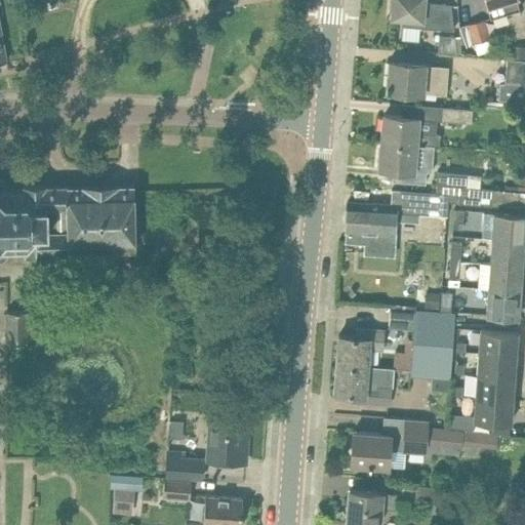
[(402,26),(453,30),(450,3),(423,1),(422,0),(390,0),(390,11),(393,11),(392,16),(402,17),(402,26)]
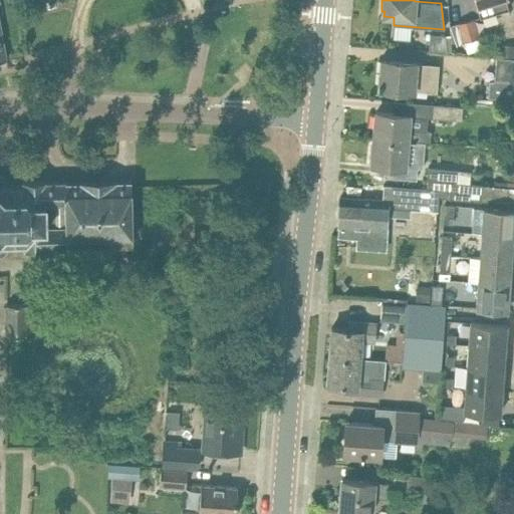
[(475,0),(481,18),(509,9),(505,0),(475,0)]
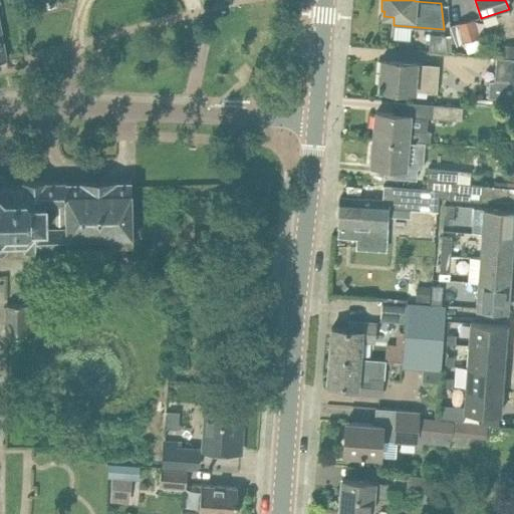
[(449,26),(451,42),(463,41),(463,42),(478,38),(472,19),(449,26)]
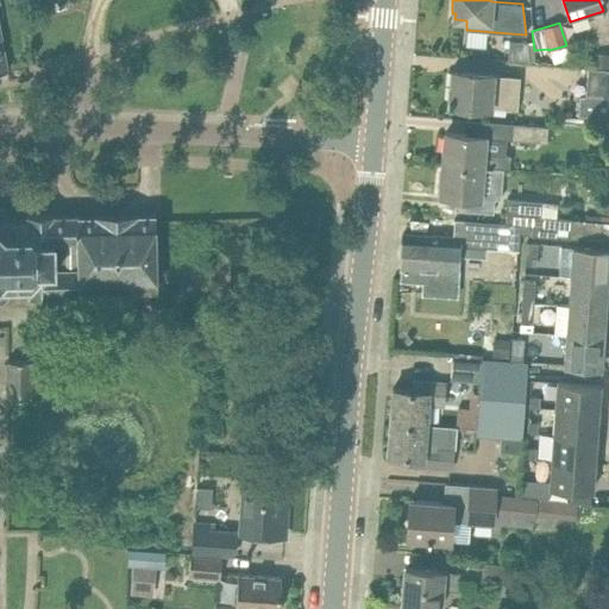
[(509,41),(507,61),(531,62),(527,42),(509,41)]
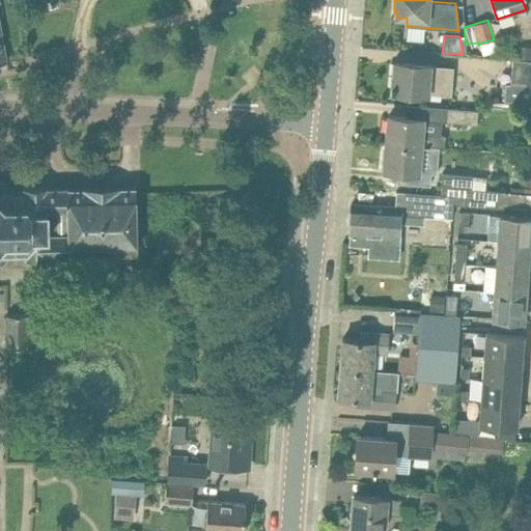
[(530,60),(512,59),(510,85),(505,85),(504,101),(530,102),(530,60)]
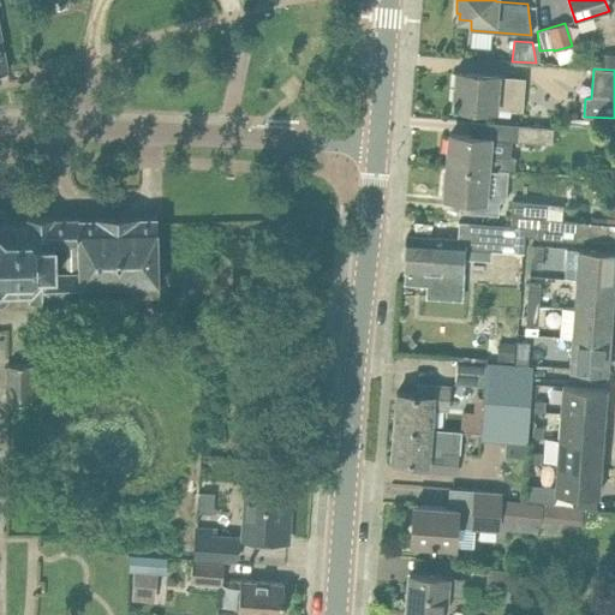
[(452,105),(476,107),(495,108),(496,96),(514,97),(517,77),(497,76),(497,75),(455,71),(452,105)]
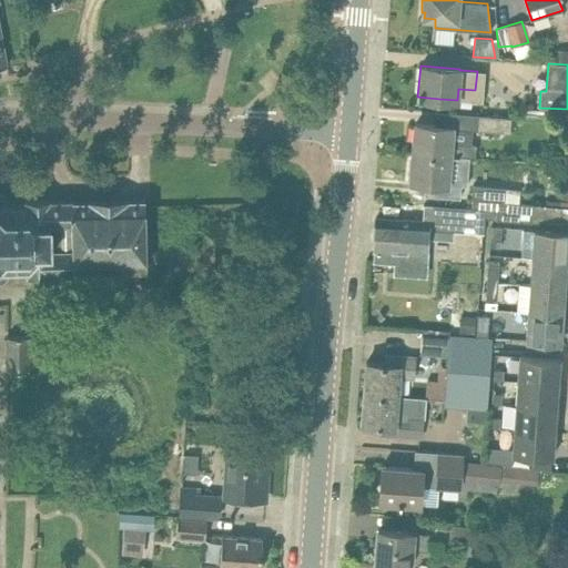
[(453,113),(452,127),(480,129),(509,132),(510,118),(482,115),(453,113)]
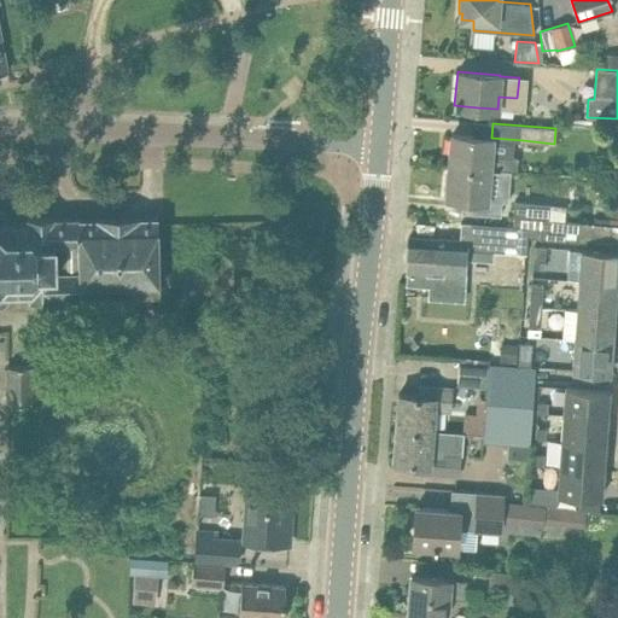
[(452,134),(449,165),(517,172),(518,158),(490,156),(491,138),(452,134)]
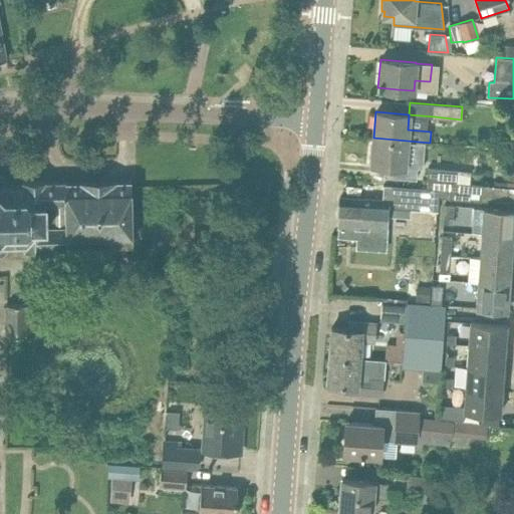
[(373,138),(371,164),(384,165),(383,177),(417,180),(418,168),(423,168),(425,143),(415,142),(373,138)]
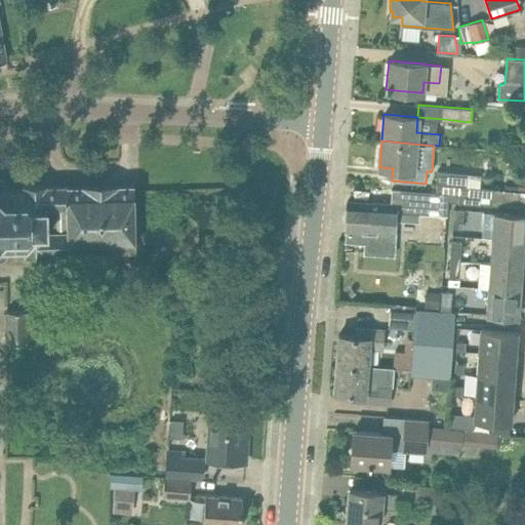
[(437,171),(436,185),(466,187),(467,175),(467,173),(437,171)]
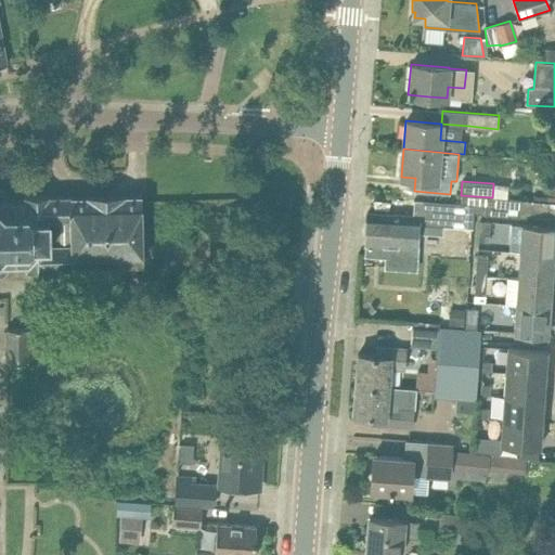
[(493,185),(492,197),(506,198),(507,186),(493,185)]
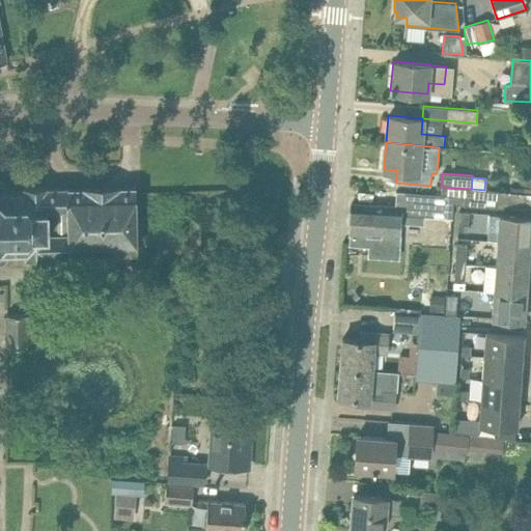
[(0,263),(2,263),(5,262),(6,260),(6,258),(8,258),(8,257),(25,256),(25,258),(49,257),(49,256),(68,256),(67,188),(67,187),(47,187),(47,186),(39,186),(22,187),(22,191),(6,191),(6,188),(5,189),(5,187),(4,185),(2,183),(0,182),(0,263)]
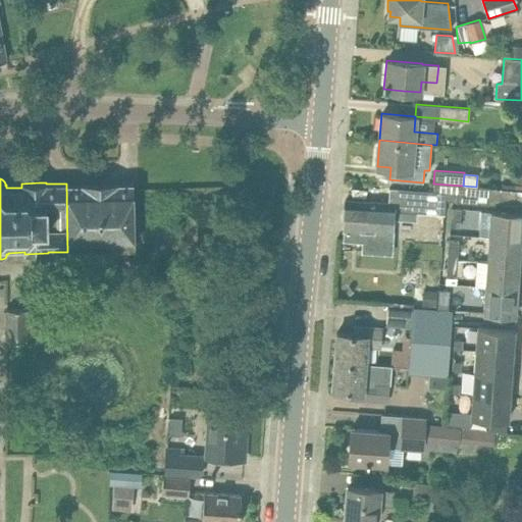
[(133,183),(66,185),(67,252),(72,251),(72,246),(113,245),(134,245),(133,190),(133,183)]
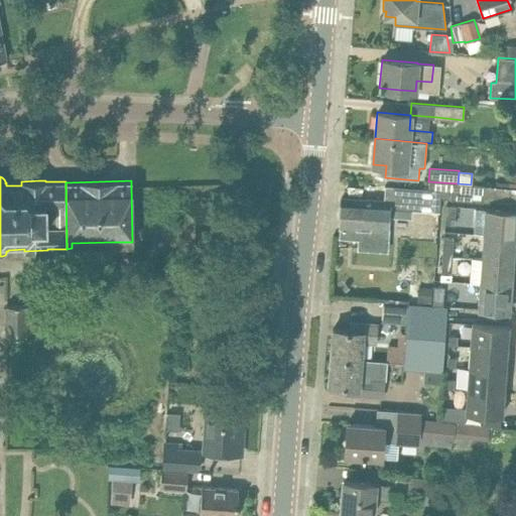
[(456,183),(455,201),(482,203),(482,202),(484,186),(484,185),(471,184),(458,183),(456,183)]
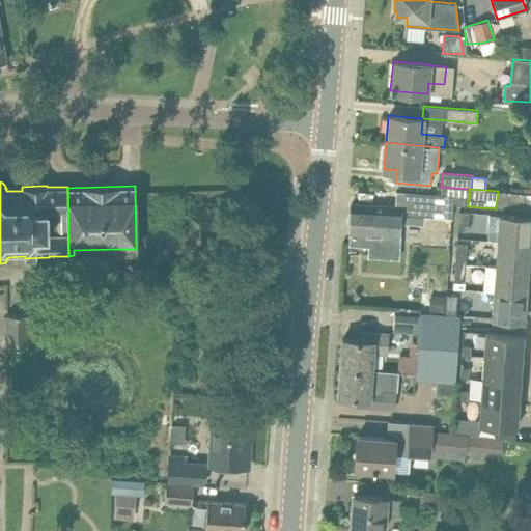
[(454,195),(404,192),(402,207),(351,204),(348,233),(386,236),(387,220),(403,221),(403,215),(452,218),(453,205),(454,195)]
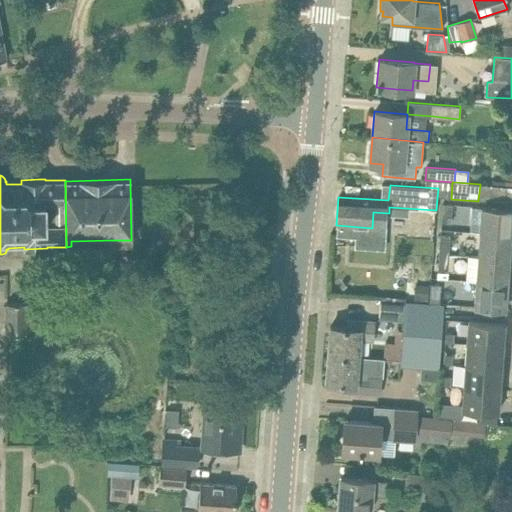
[(511,202),(511,187),(480,185),(478,200),(511,202)]
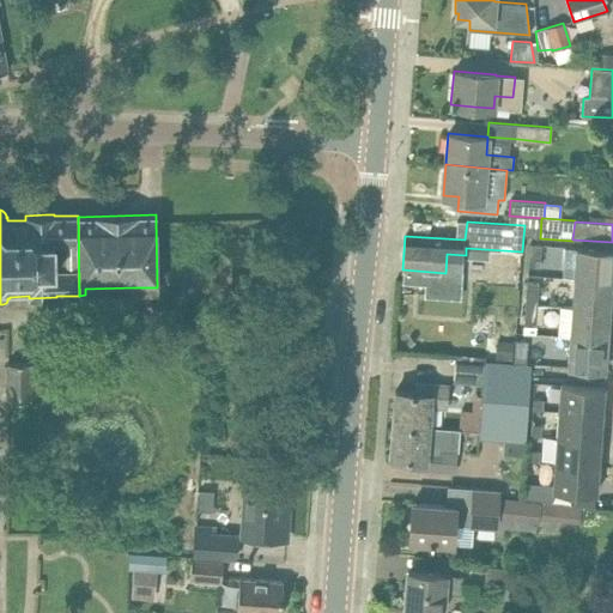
[(529,244),(528,266),(540,267),(541,246),(529,244)]
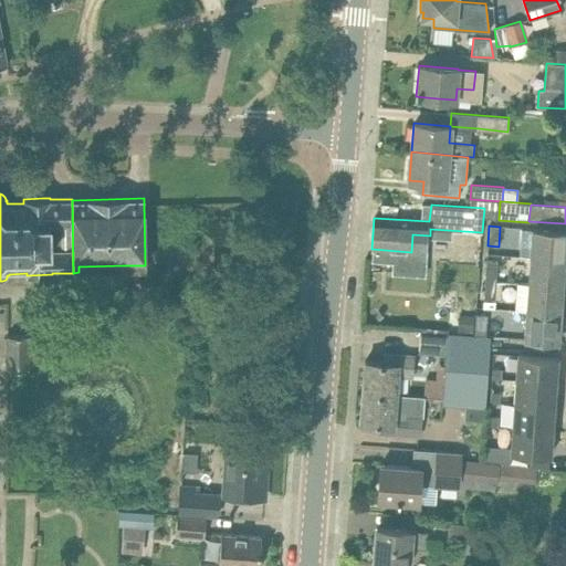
[(565,231),(533,229),(531,257),(564,259),(565,231)]
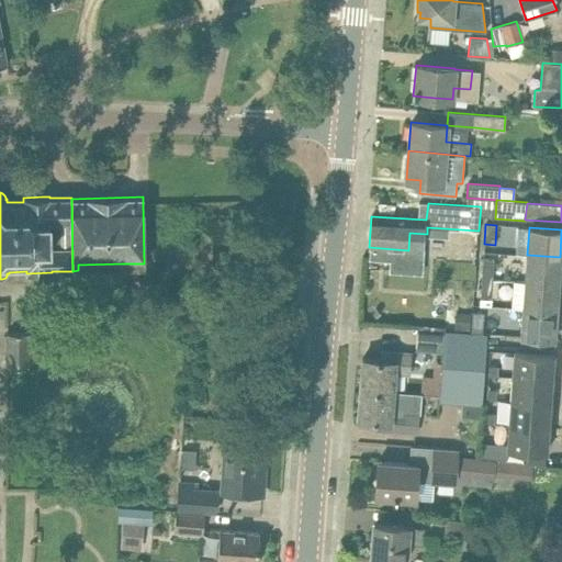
[(560,257),(527,255),(525,282),(558,284),(560,257)]
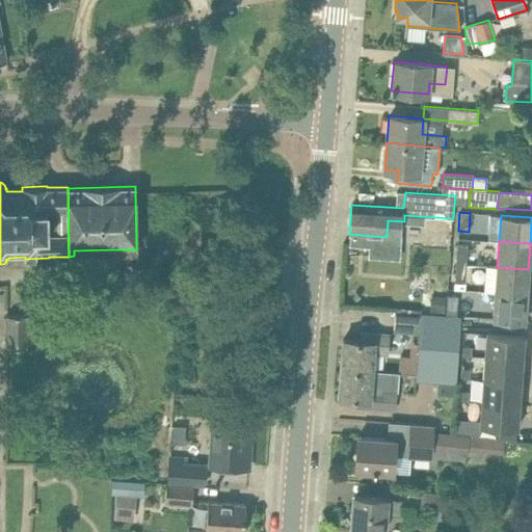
[(468,245),(457,245),(456,264),(467,264),(468,245)]
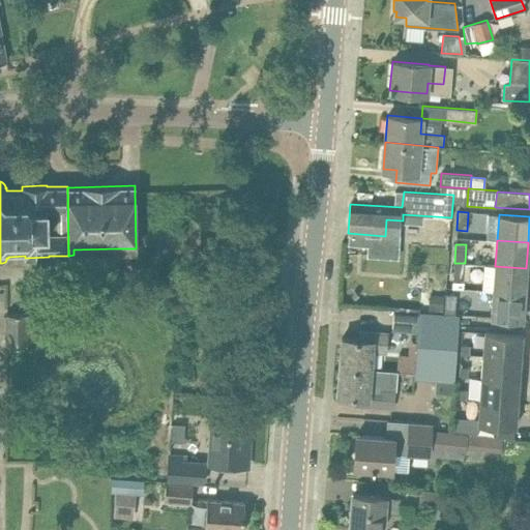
[(465,264),(454,263),(452,282),(464,282),(465,264)]
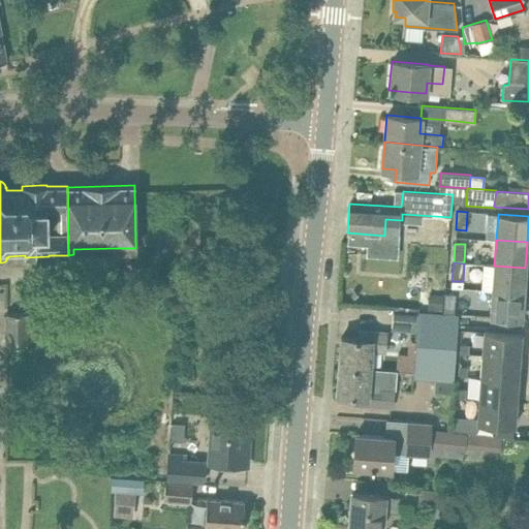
[(525,268),(494,266),(492,290),(524,292),(525,268)]
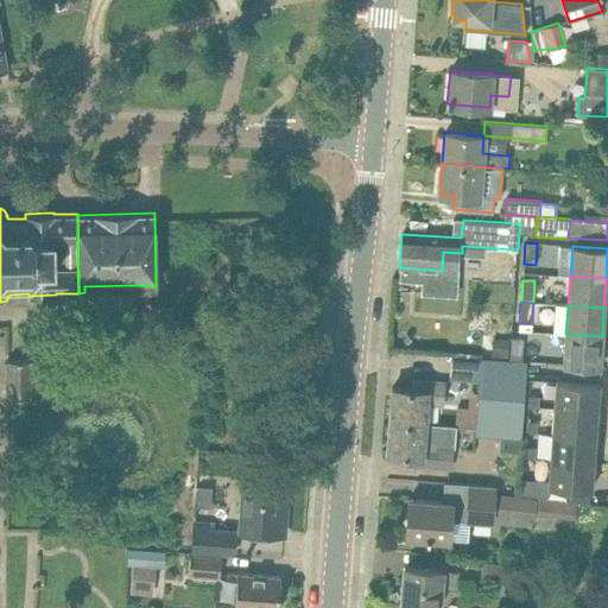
[(488,349),(489,330),(429,328),(428,347),(488,349)]
